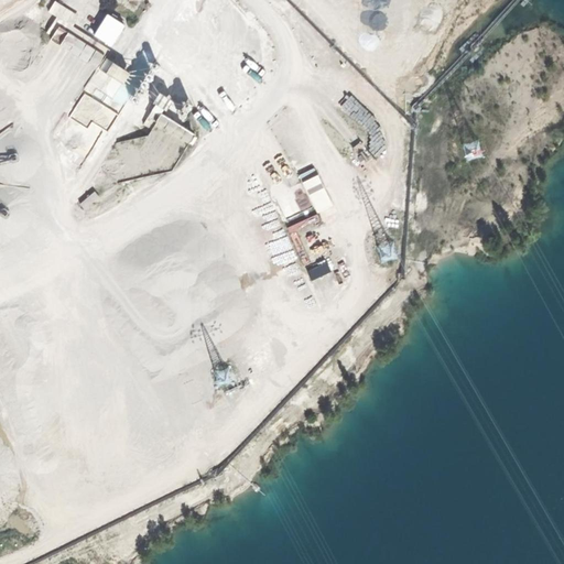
[(50,11),(57,17),(73,26),(79,17),(56,1),(50,11)]
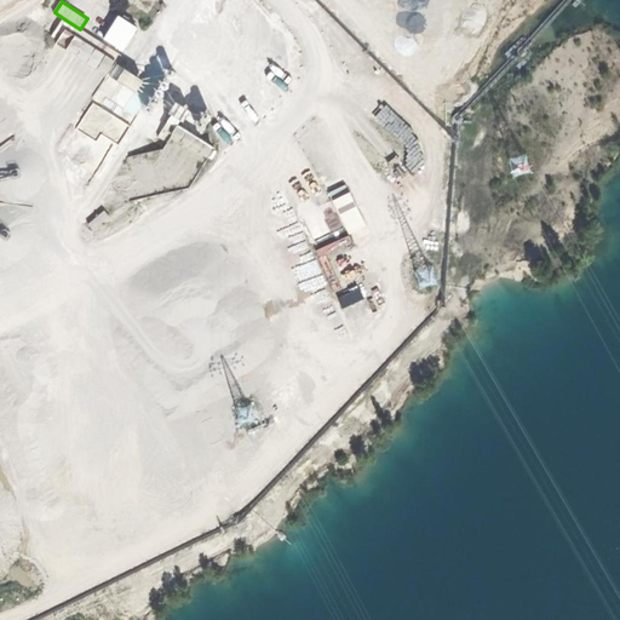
[(105,39),(124,50),(138,27),(119,16),(105,39)]
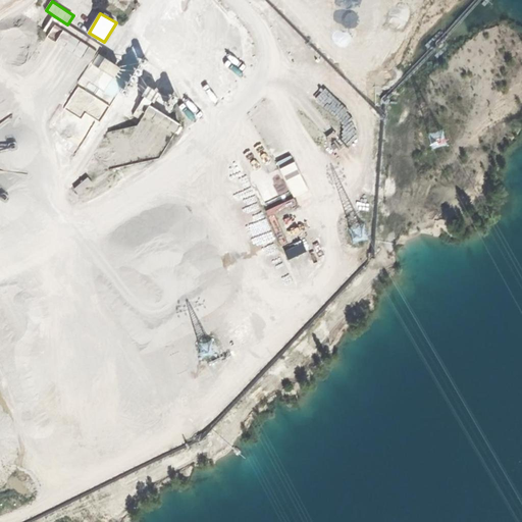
[(53,15),(45,30),(93,60),(80,82),(86,85),(90,80),(94,83),(102,69),(109,59),(98,53),(102,46),(67,24),(53,15)]
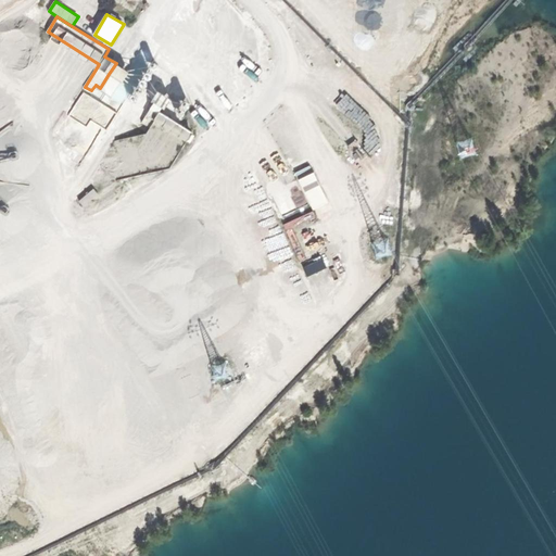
[(129,72),(116,63),(109,74),(123,83),(129,72)]
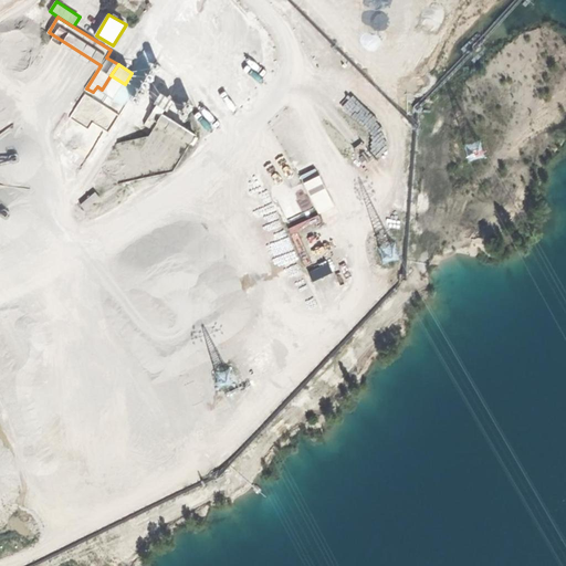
[(165,108),(168,111),(175,101),(161,93),(155,103),(157,104),(165,108)]
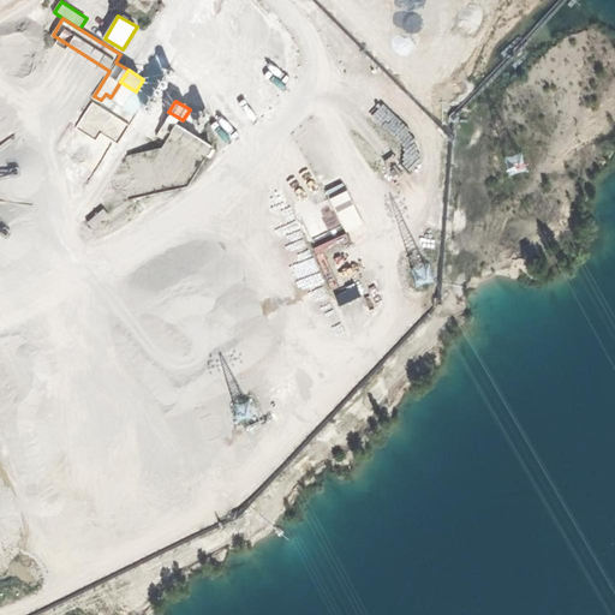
[(175,125),(179,118),(171,113),(157,135),(169,142),(210,156),(215,149),(175,125)]
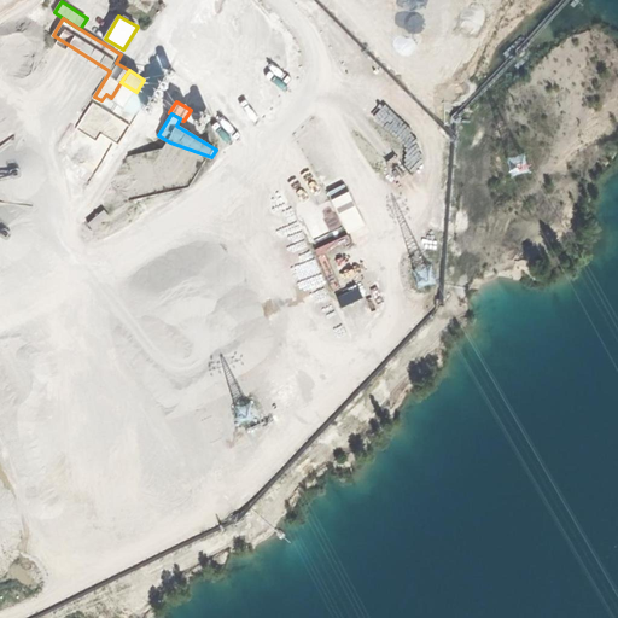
[(325,191),(344,232),(366,222),(347,181),(325,191)]
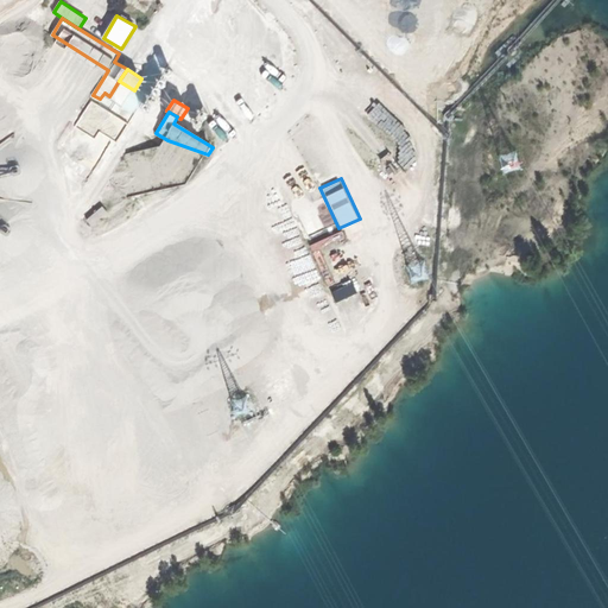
[(88,220),(93,226),(108,213),(103,207),(88,220)]
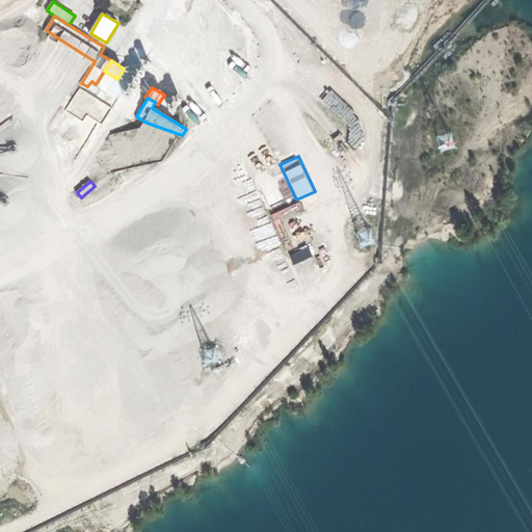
[(292,206),(270,212),(272,217),(294,211),(292,206)]
